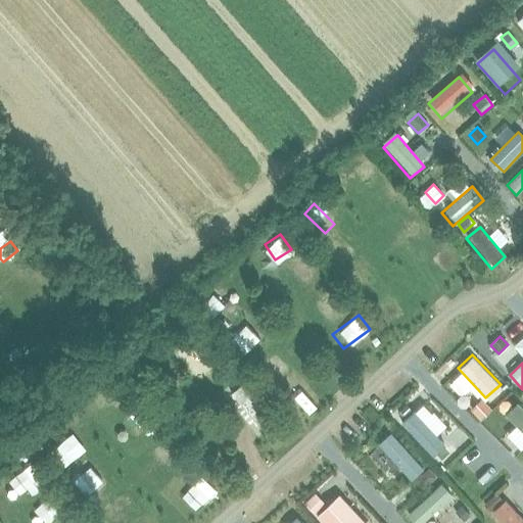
[(296,371),(288,387),(304,396),(313,380),(296,371)]
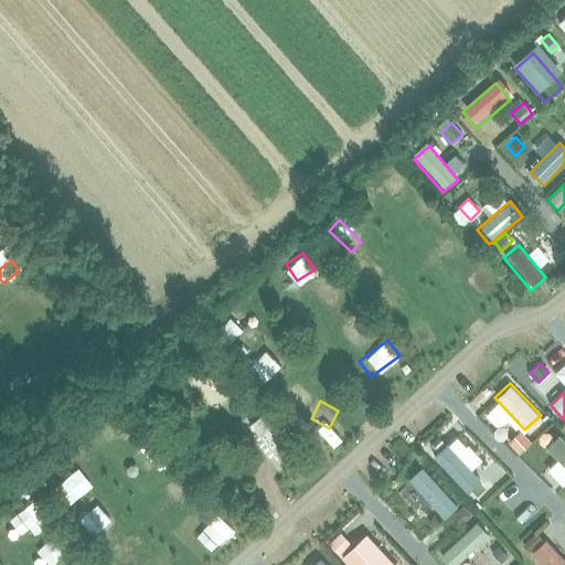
[(246,420),(275,458),(290,447),(260,408),(246,420)]
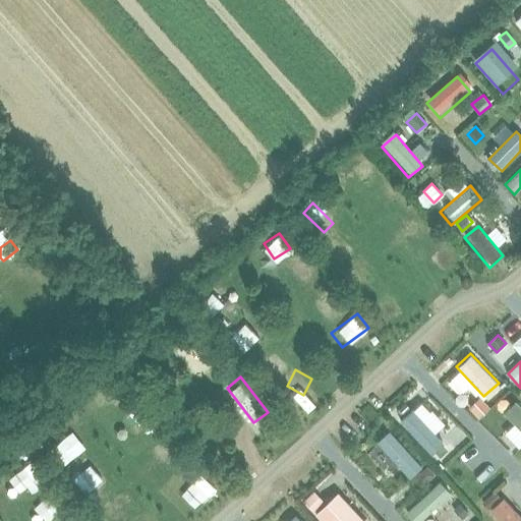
[(460,399),(468,389),(456,380),(448,390),(460,399)]
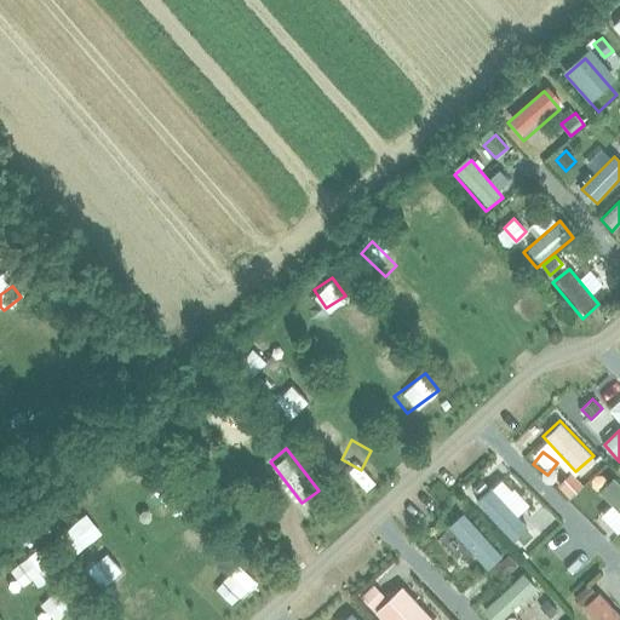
[(572,472),(558,484),(569,497),(583,484),(572,472)]
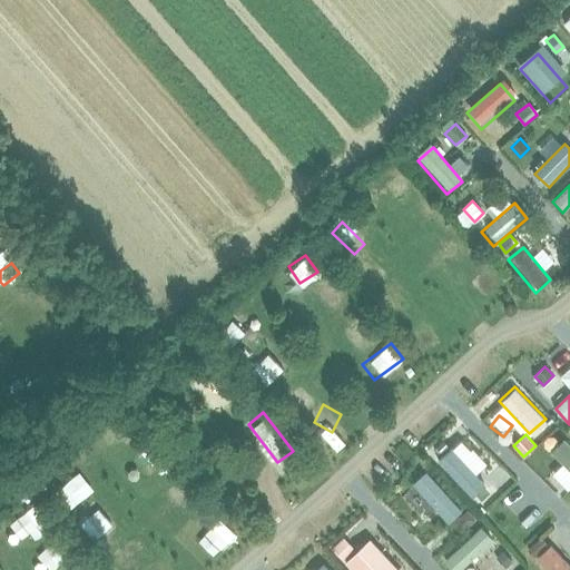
[(569,441),(564,436),(549,452),(569,472),(569,441)]
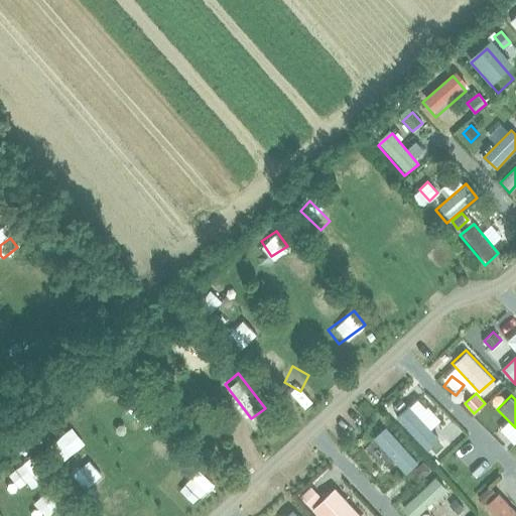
[(115,417),(128,435),(151,417),(138,399),(115,417)]
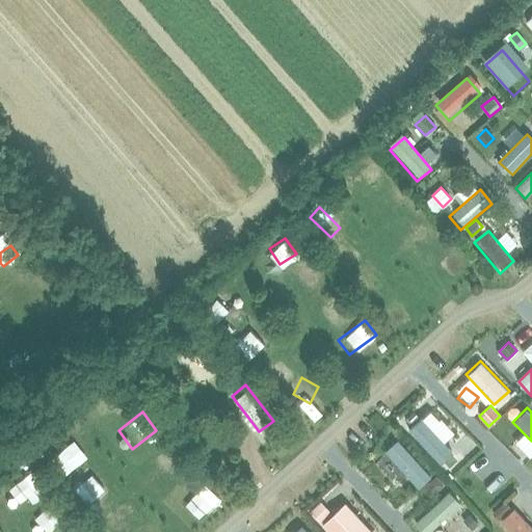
[(453,453),(423,421),(411,431),(442,463),(453,453)]
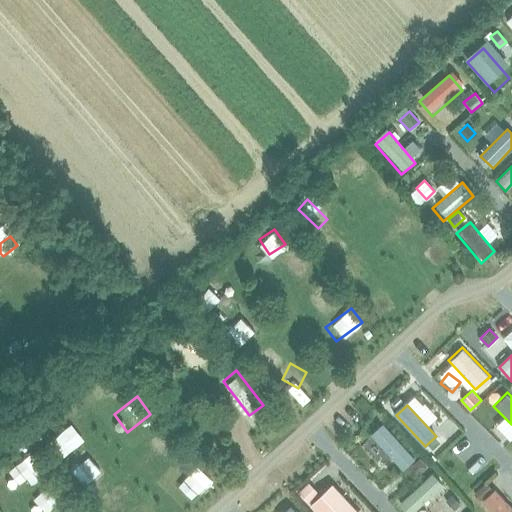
[(67,414),(47,438),(62,450),(82,426),(67,414)]
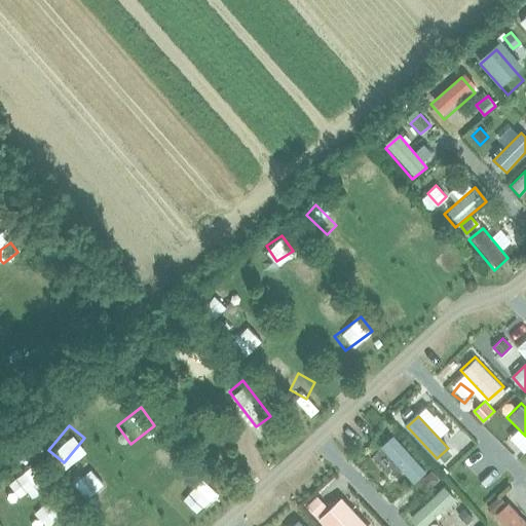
[(423,472),(391,439),(377,451),(410,485),(423,472)]
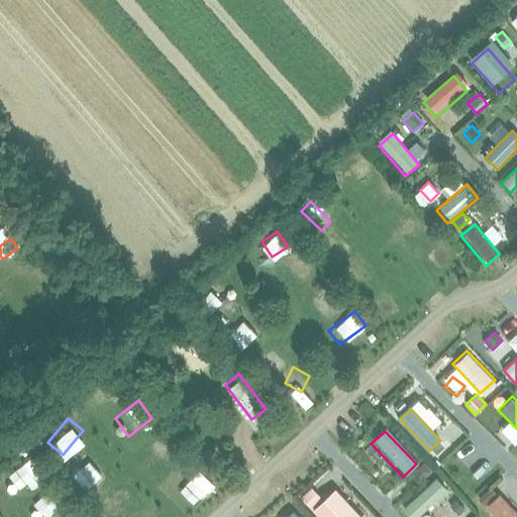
[(78,460),(92,477),(113,458),(99,442),(78,460)]
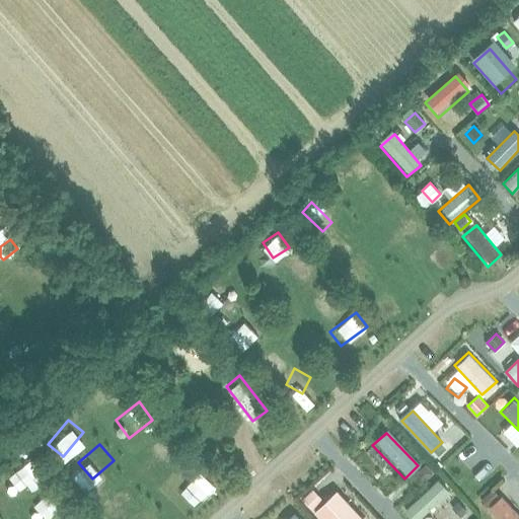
[(12,469),(24,484),(40,470),(27,456),(12,469)]
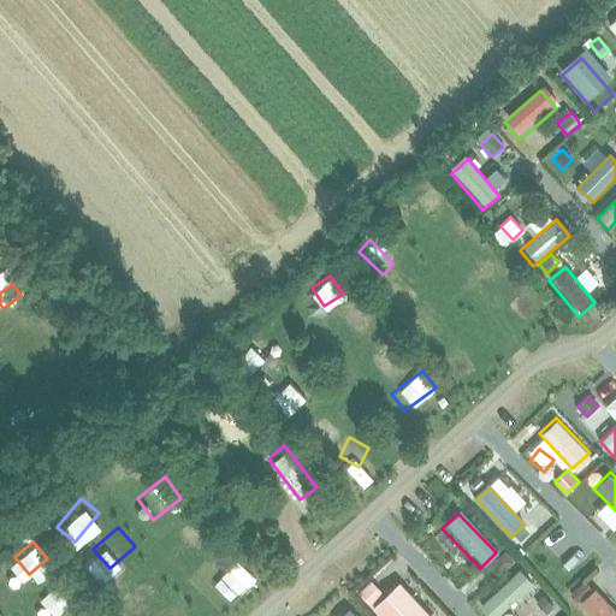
[(229,548),(208,561),(221,581),(242,567),(229,548)]
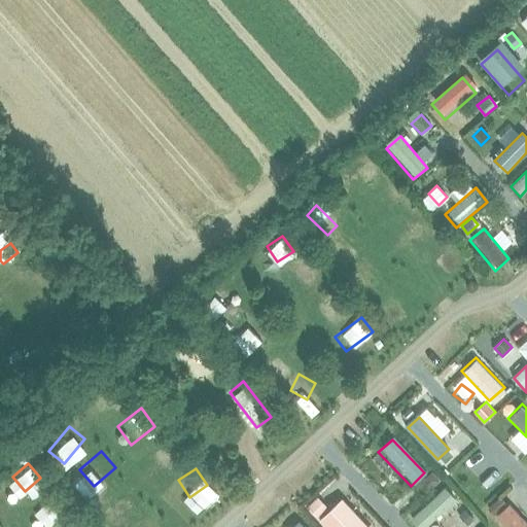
[(430,472),(418,485),(426,493),(438,481),(430,472)]
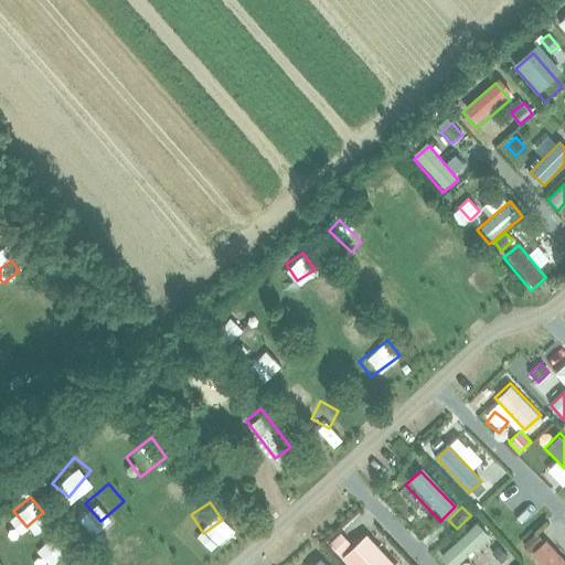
[(437,557),(444,564),(455,564),(487,536),(475,524),(437,557)]
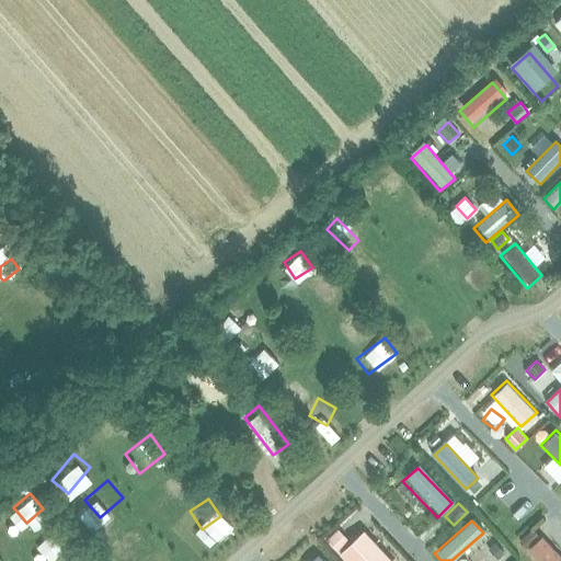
[(338,529),(328,538),(336,547),(345,538),(338,529)]
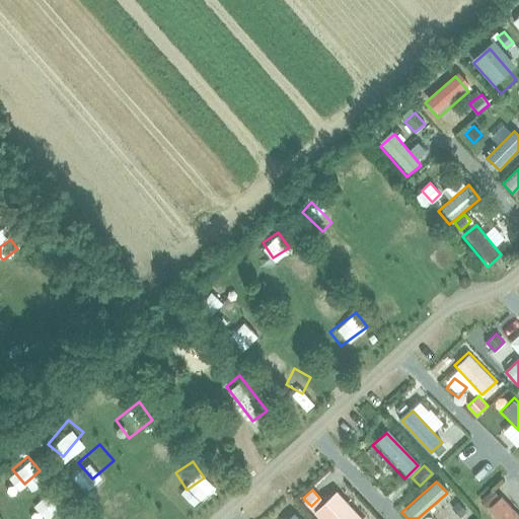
[(491,492),(482,501),(488,507),(497,498),(491,492)]
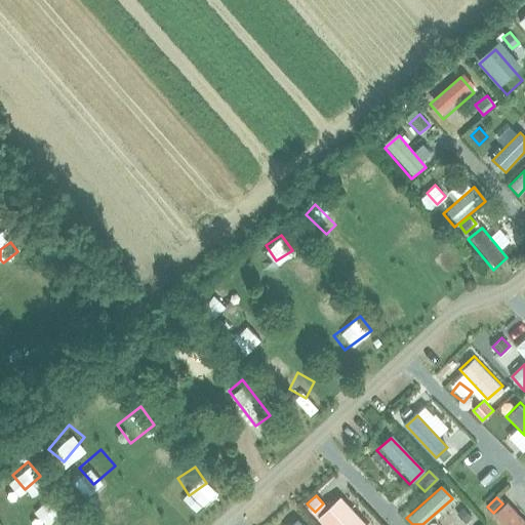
[(365,524),(342,499),(320,519),(325,524),(365,524)]
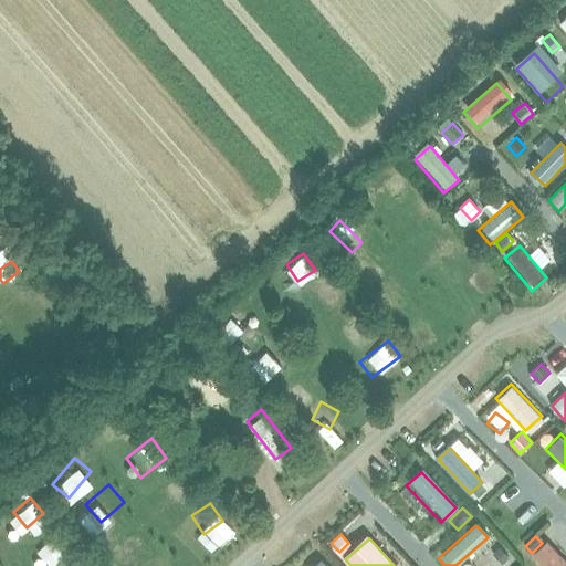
[(565,565),(565,559),(547,541),(533,555),(544,565),(565,565)]
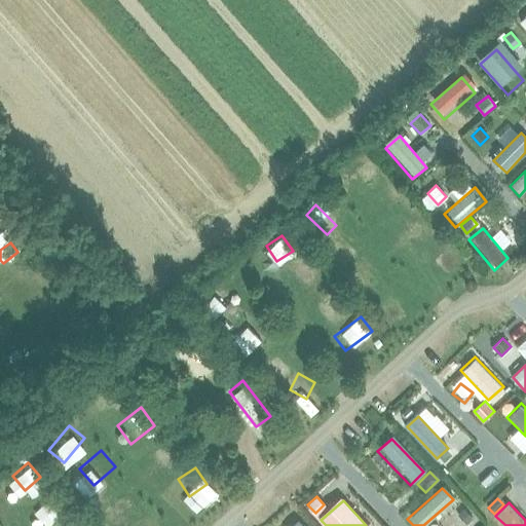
[(464,510),(459,515),(467,524),(473,518),(464,510)]
